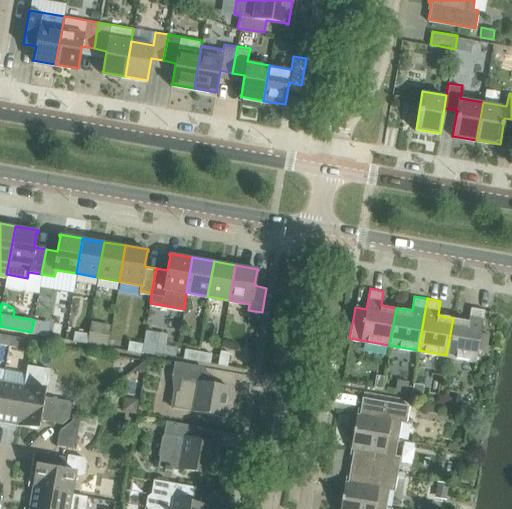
[(480,333),(484,308),(471,306),(468,320),(453,318),(446,355),(475,360),(477,349),(486,350),(489,334),(480,333)]
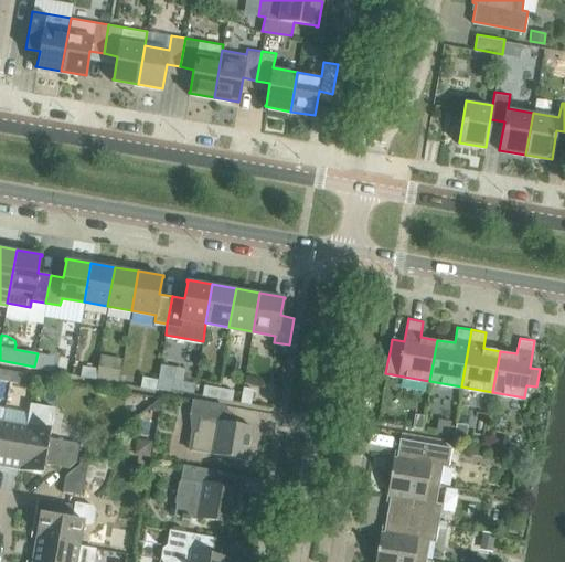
[(54,356),(38,353),(34,367),(52,370),(54,356)]
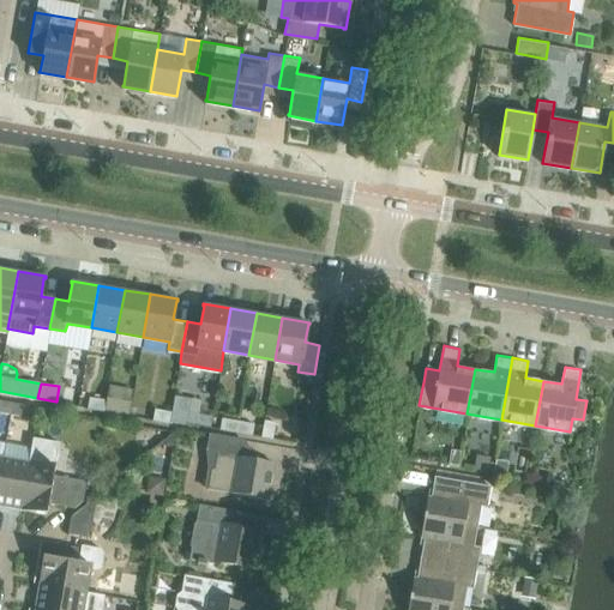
[(106,398),(103,410),(128,414),(131,397),(107,392),(106,398)]
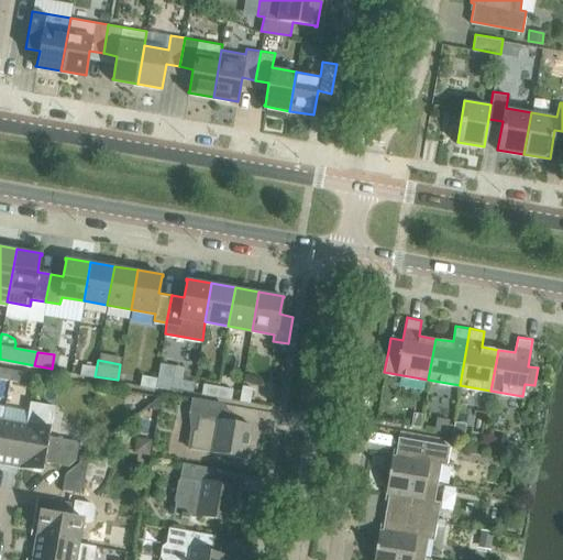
[(80,373),(95,376),(97,365),(83,363),(80,373)]
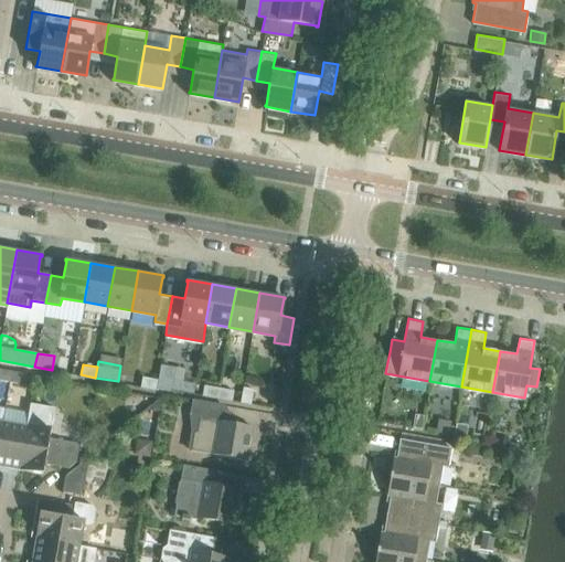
[(0,378),(10,380),(11,369),(0,367),(0,378)]
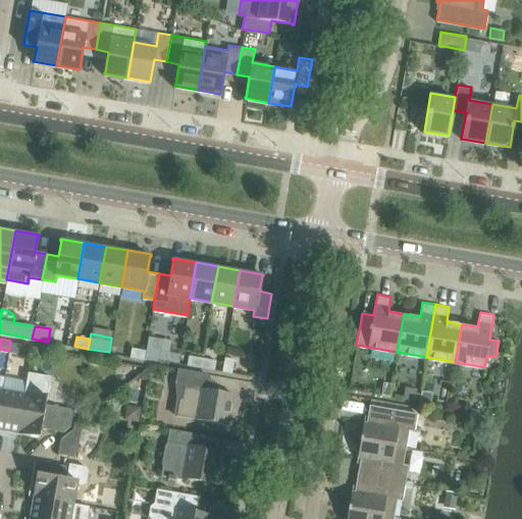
[(10,341),(9,351),(31,354),(31,352),(33,345),(10,341)]
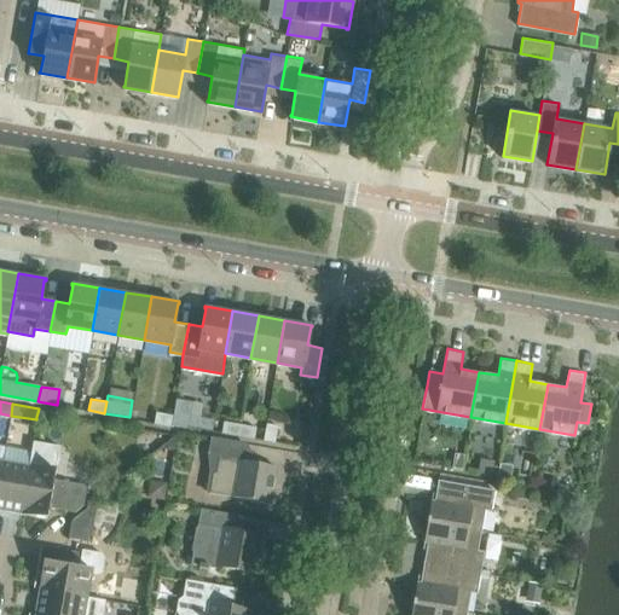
[(171,424),(172,422),(173,413),(156,411),(154,422),(171,424)]
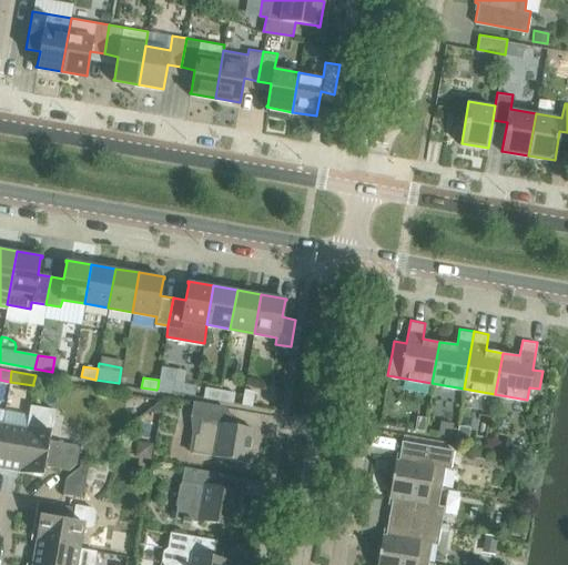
[(159,377),(159,380),(158,387),(173,391),(174,381),(159,377)]
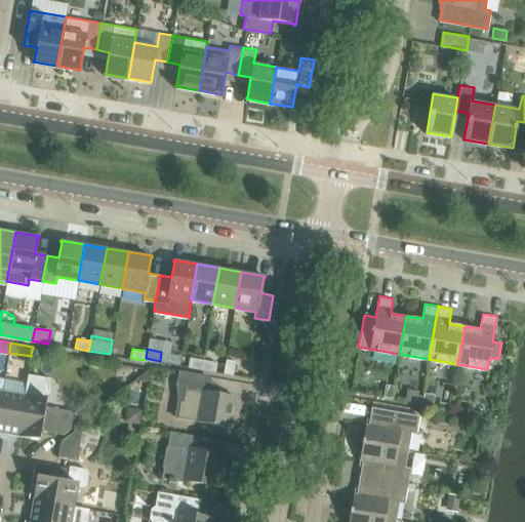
[(188,366),(202,368),(203,359),(190,356),(188,366)]
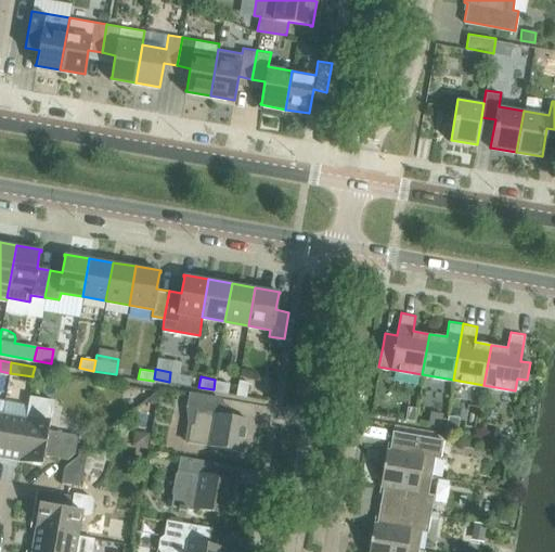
[(239,379),(236,394),(246,395),(248,381),(239,379)]
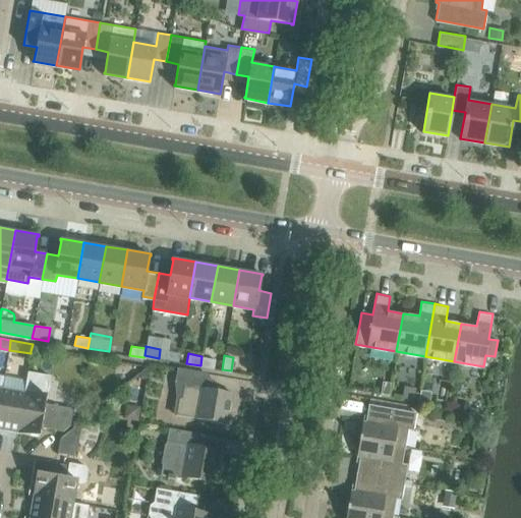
[(216,358),(201,356),(200,365),(214,367),(216,358)]
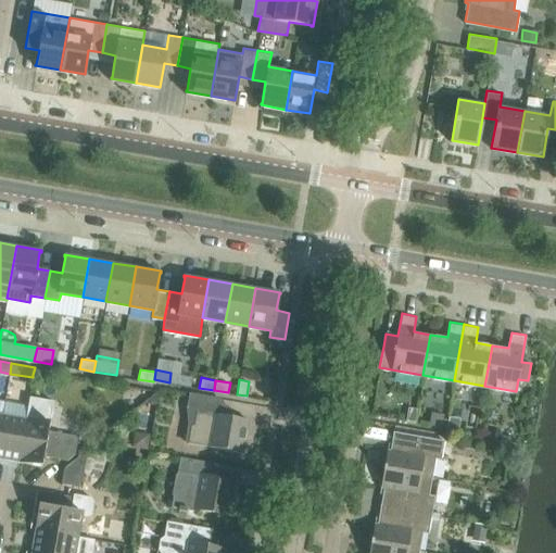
[(158,389),(143,401),(155,403),(158,389)]
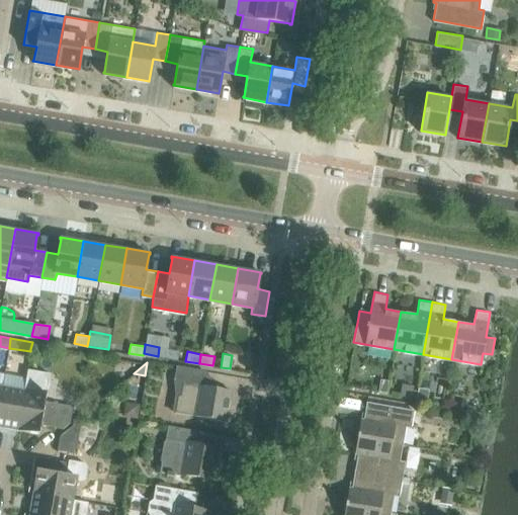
[(204,369),(176,364),(173,379),(183,381),(180,395),(178,394),(175,411),(195,415),(226,421),(232,390),(201,384),(204,369)]
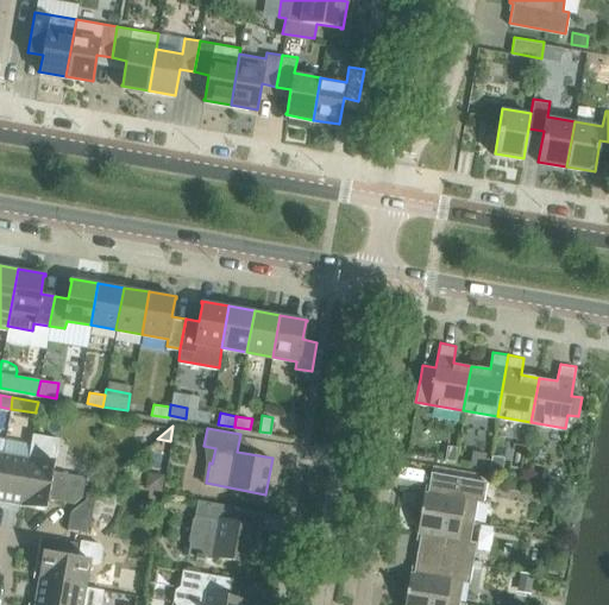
[(29,457),(20,504),(46,509),(48,498),(74,502),(82,495),(86,476),(52,470),(58,438),(32,433),(29,457)]
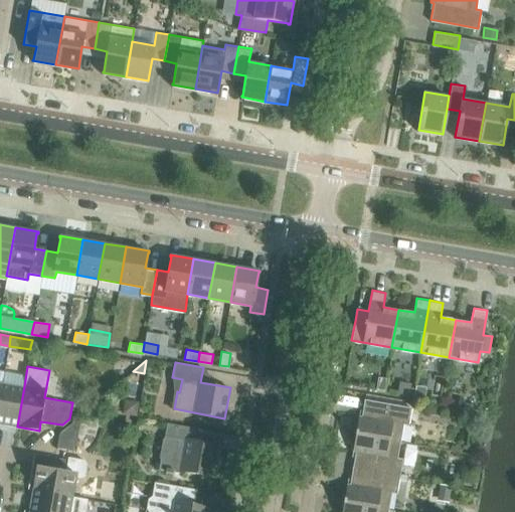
[(383,389),(385,377),(378,376),(375,388),(383,389)]
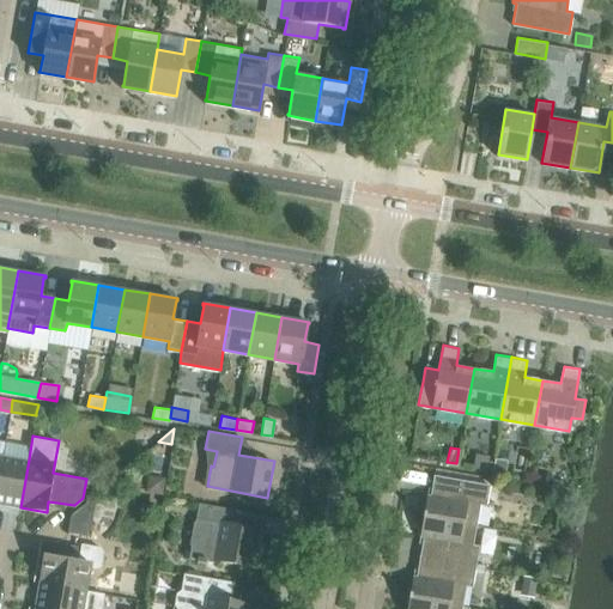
[(475,452),(473,468),(491,472),(492,462),(487,461),(489,455),(475,452)]
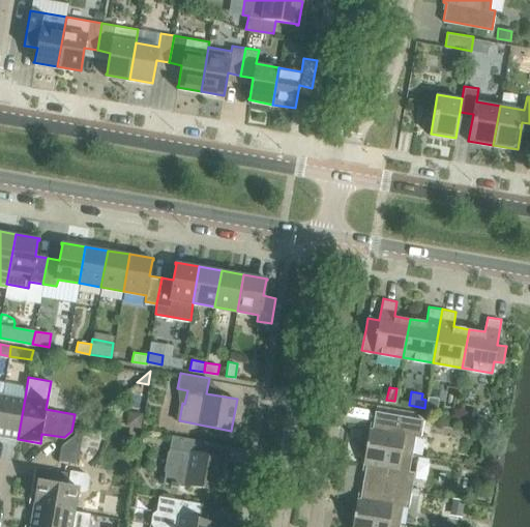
[(25,398),(2,393),(0,407),(0,435),(18,439),(25,398)]
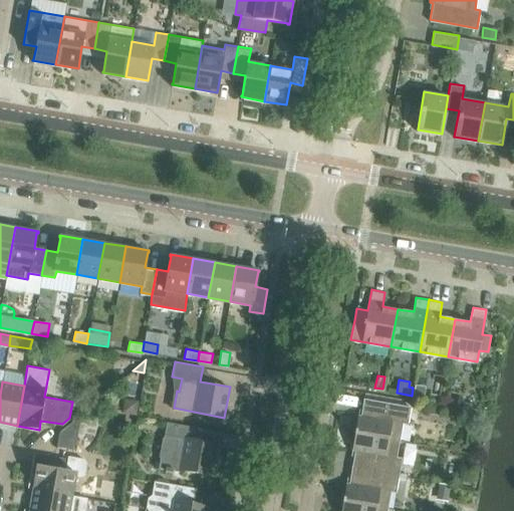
[(415,384),(413,395),(424,397),(425,391),(422,385),(415,384)]
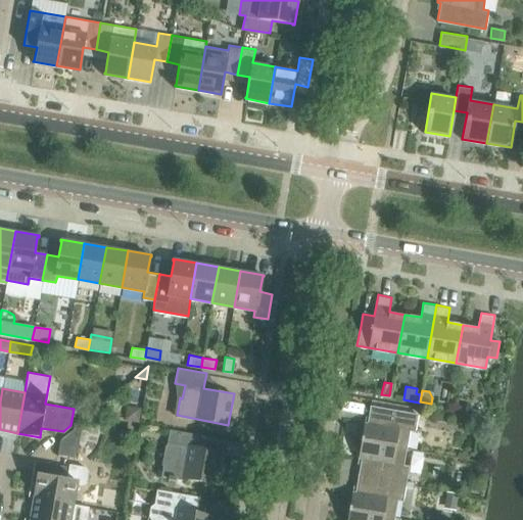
[(365,421),(361,439),(407,447),(410,430),(415,431),(418,413),(370,405),(367,421),(365,421)]
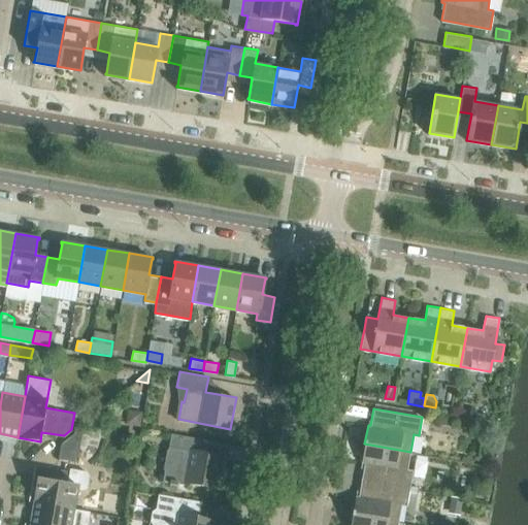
[(439,415),(438,424),(450,425),(451,417),(439,415)]
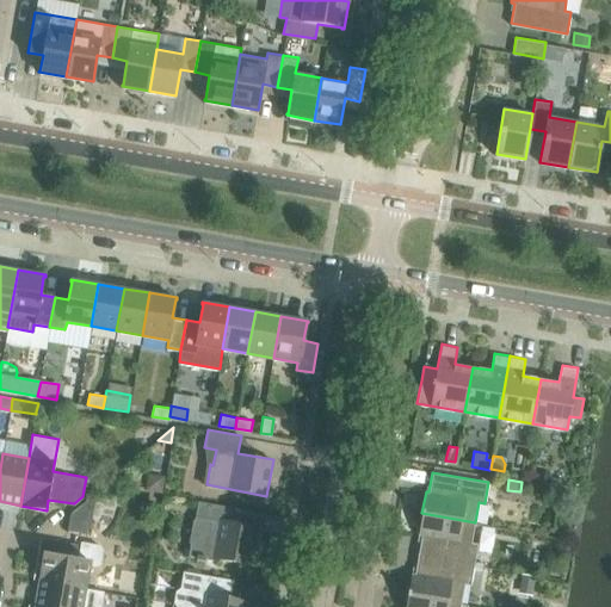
[(96,499),(88,497),(71,513),(67,530),(88,533),(96,499)]
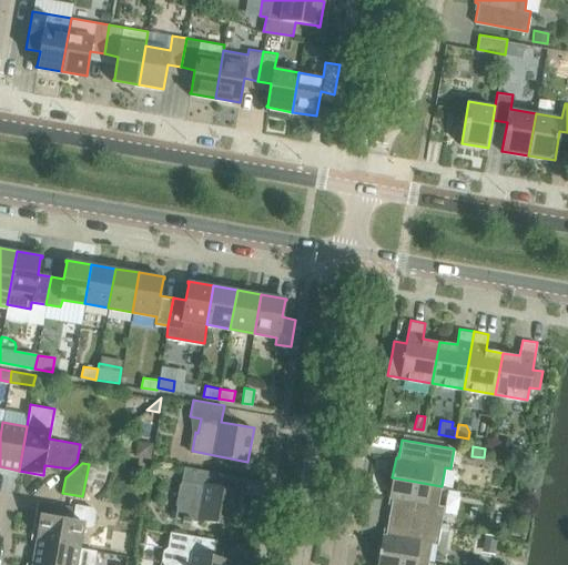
[(190,520),(198,521),(199,517),(236,524),(243,491),(217,486),(220,472),(184,465),(175,516),(183,518),(182,520),(190,521),(190,520)]
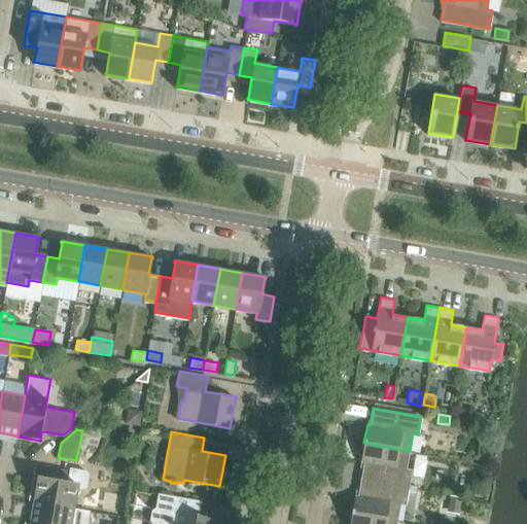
[(363,461),(360,478),(409,486),(412,468),(407,467),(410,451),(363,443),(360,461),(363,461)]
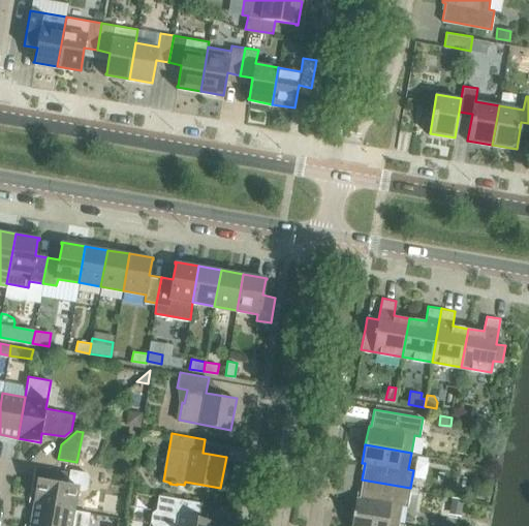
[(37,480),(33,502),(75,509),(79,489),(85,490),(89,488),(90,477),(88,473),(82,472),(82,470),(70,468),(69,471),(60,470),(58,483),(37,480)]
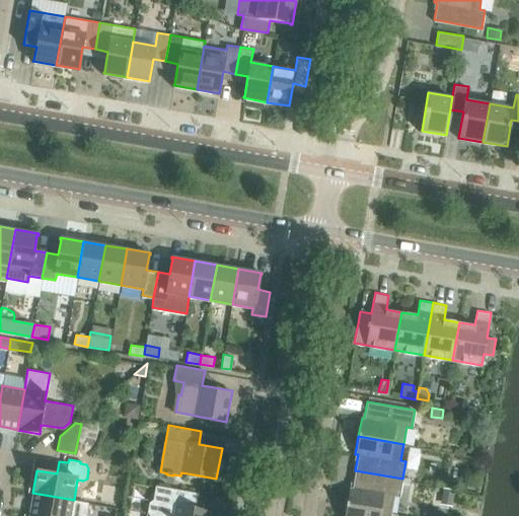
[(350,487),(347,505),(391,512),(394,496),(399,497),(402,478),(355,470),(352,487),(350,487)]
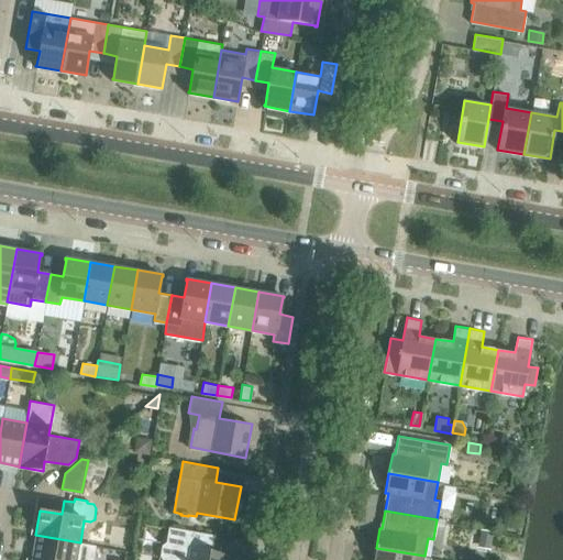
[(162,545),(159,556),(163,559),(165,559),(227,559),(229,555),(212,551),(198,549),(201,531),(169,527),(166,541),(162,545)]
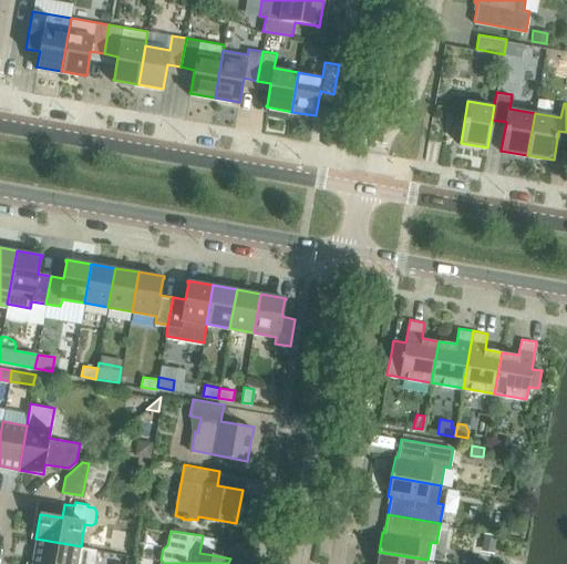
[(484,531),(482,543),(494,545),(496,533),(484,531)]
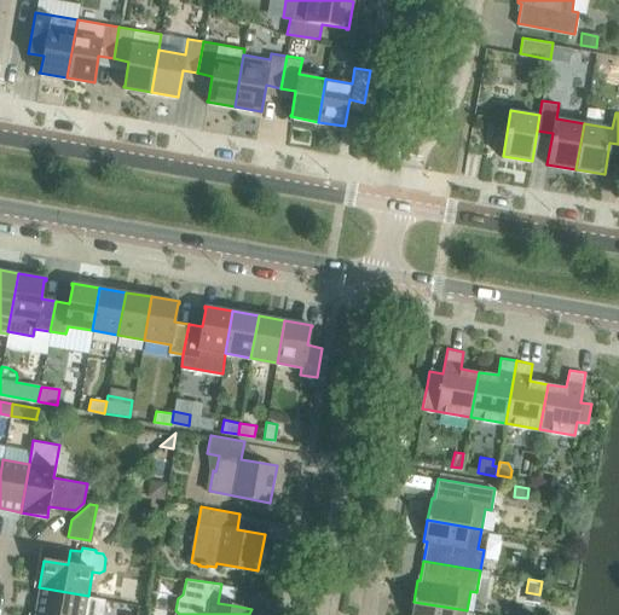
[(48,614),(84,614),(88,596),(39,587),(35,613),(48,614)]
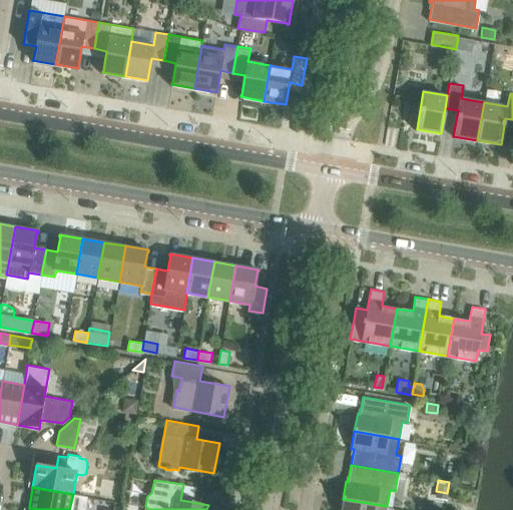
[(386,509),(387,506),(343,499),(340,509),(386,509)]
